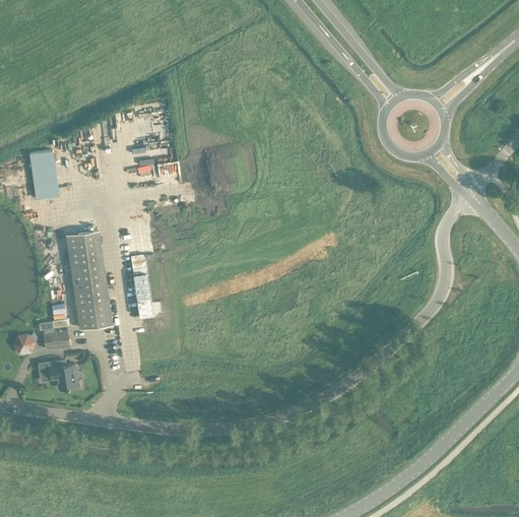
[(106,124),(92,127),(95,140),(109,138),(106,124)]
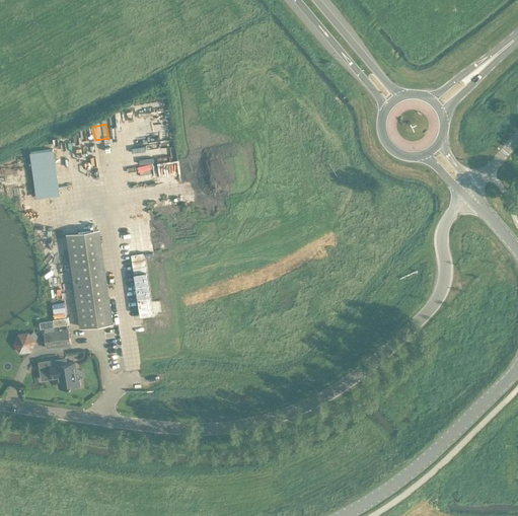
[(147,229),(139,229),(140,240),(148,239),(147,229)]
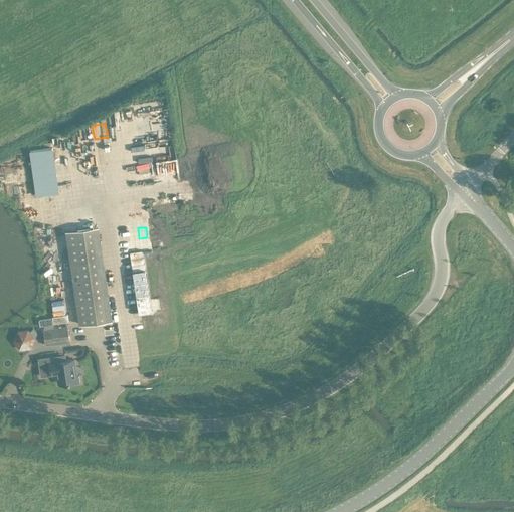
[(105,323),(92,231),(65,234),(78,327),(105,323)]
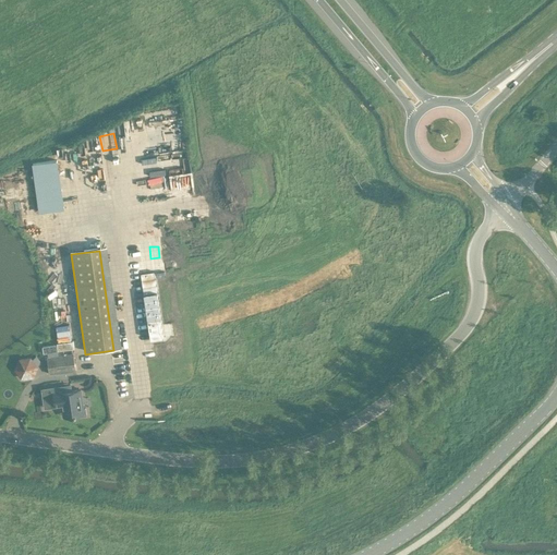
[(149,342),(162,340),(156,294),(143,297),(149,342)]
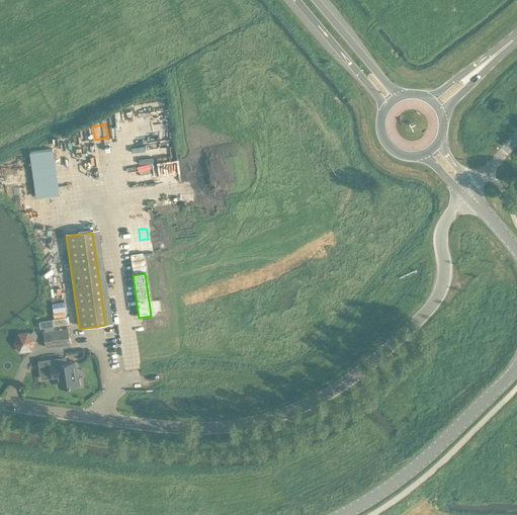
[(481,318),(487,331),(493,328),(488,315),(481,318)]
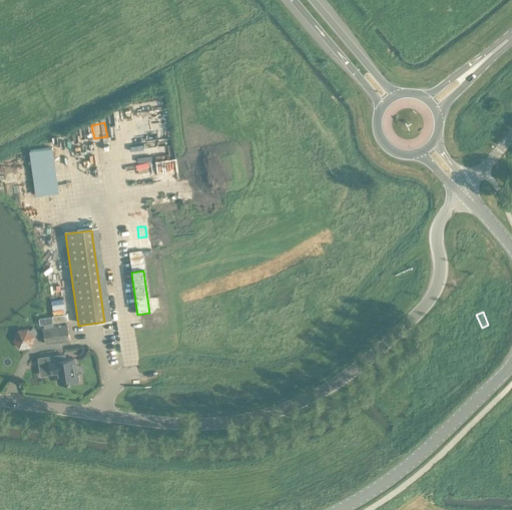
[(66,321),(64,314),(50,317),(51,324),(66,321)]
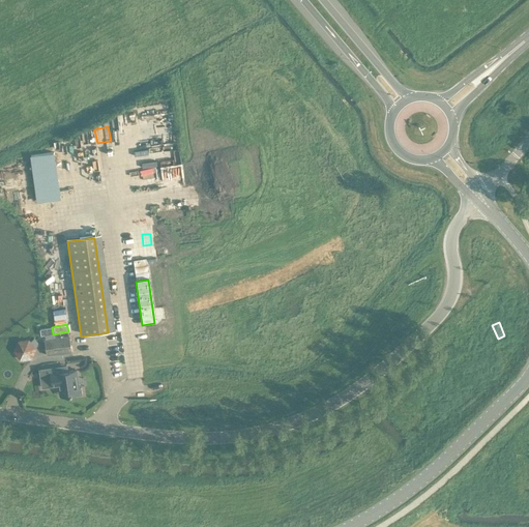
[(43,337),(45,342),(47,358),(70,355),(68,339),(51,342),(50,335),(43,337)]
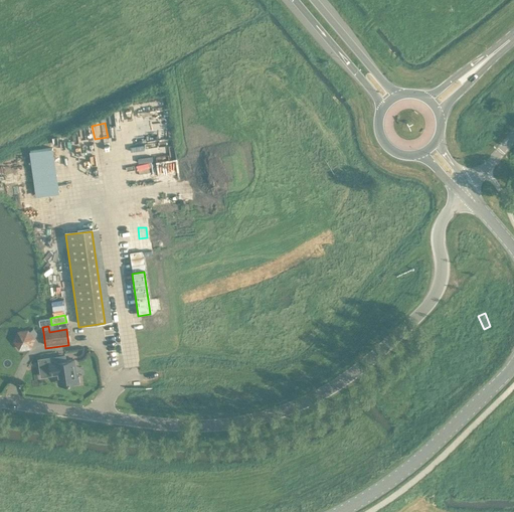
[(12,344),(19,353),(30,352),(34,341),(35,338),(32,328),(26,329),(27,333),(17,334),(12,344)]
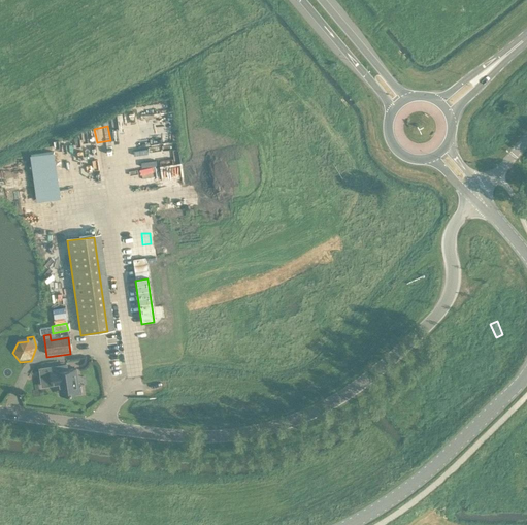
[(473,346),(468,349),(475,362),(481,359),(473,346)]
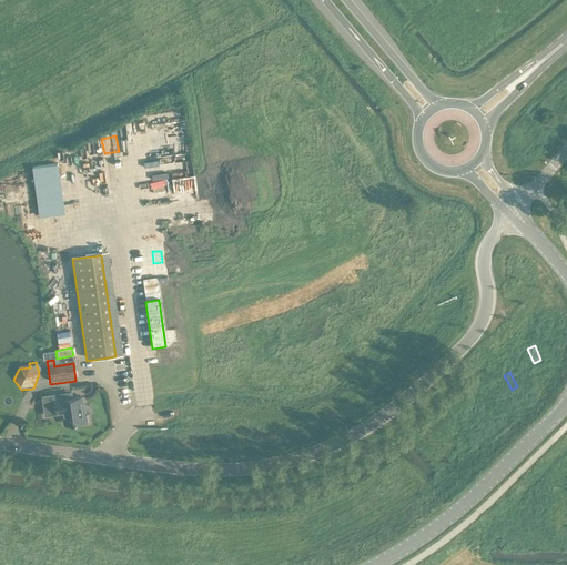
[(496,404),(508,396),(500,383),(488,391),(496,404)]
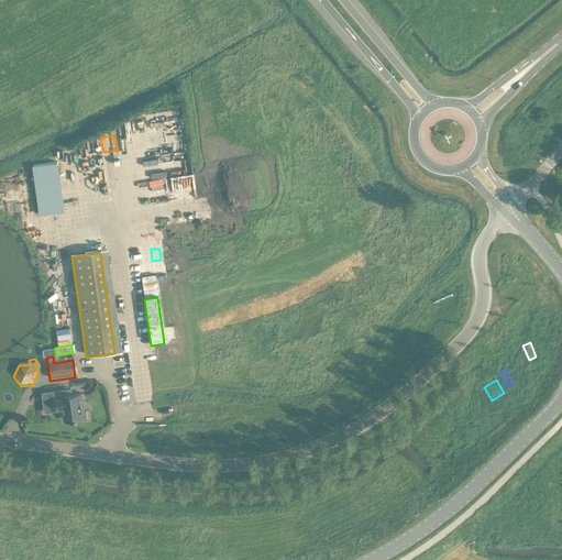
[(45,388),(35,392),(42,416),(53,413),(45,388)]
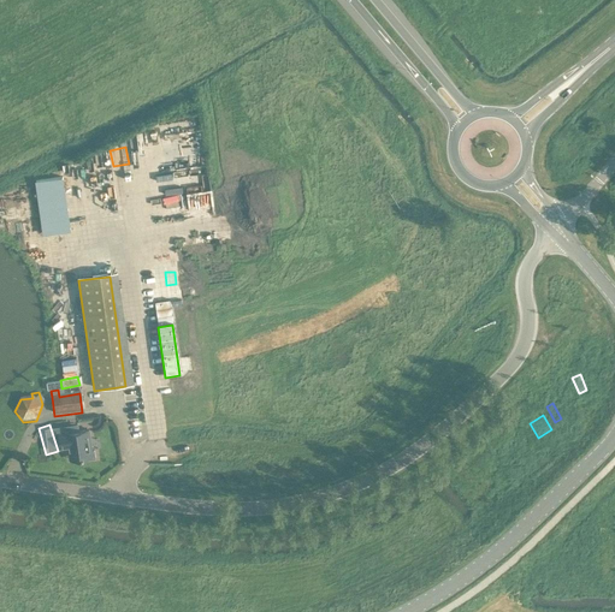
[(69,446),(67,434),(55,434),(55,447),(69,446)]
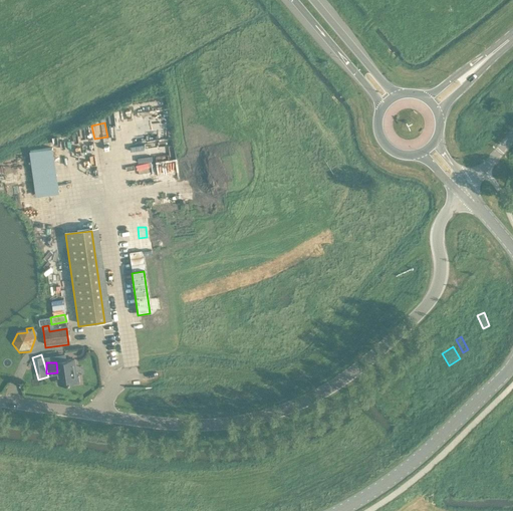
[(73,362),(58,364),(61,386),(76,384),(73,362)]
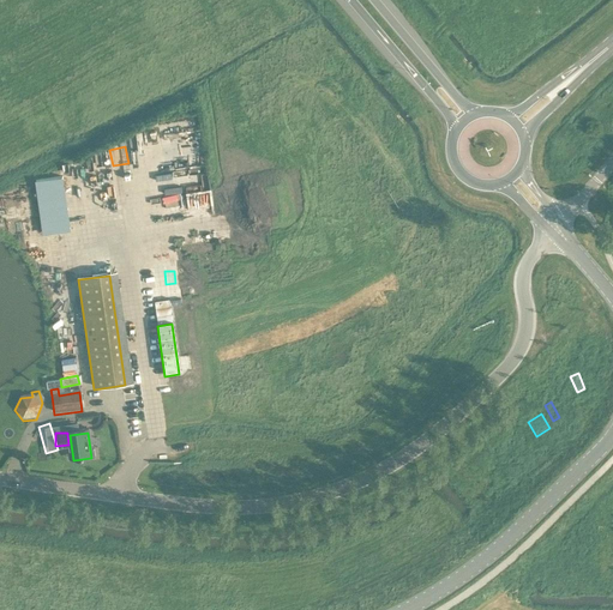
[(179,447),(169,448),(169,457),(180,456),(179,447)]
